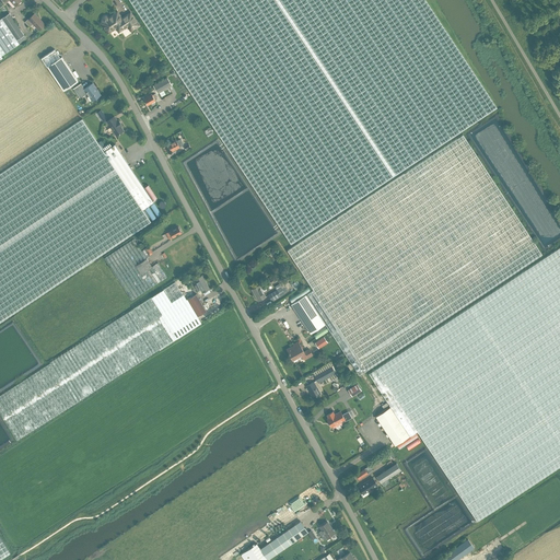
[(129,0),(175,69),(219,133),(291,244),(497,108),(426,0),(129,0)]
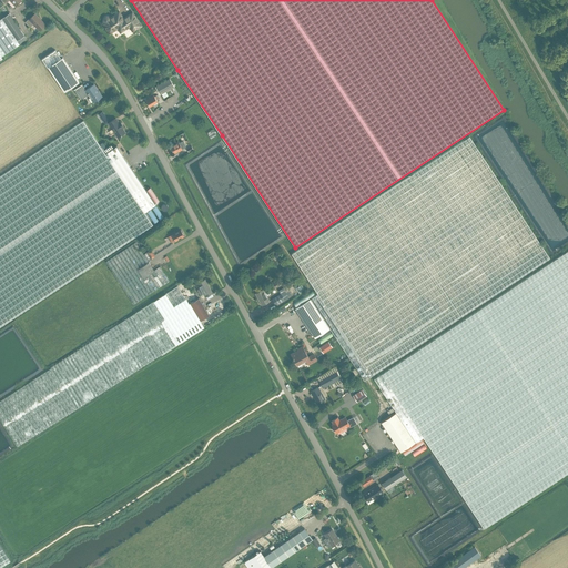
[(108,17),(105,17),(104,18),(104,19),(104,20),(104,21),(104,22),(103,23),(105,26),(104,27),(108,30),(110,33),(118,28),(121,32),(130,26),(133,31),(141,26),(132,13),(123,19),(119,12),(110,19),(109,18),(109,17),(108,17)]
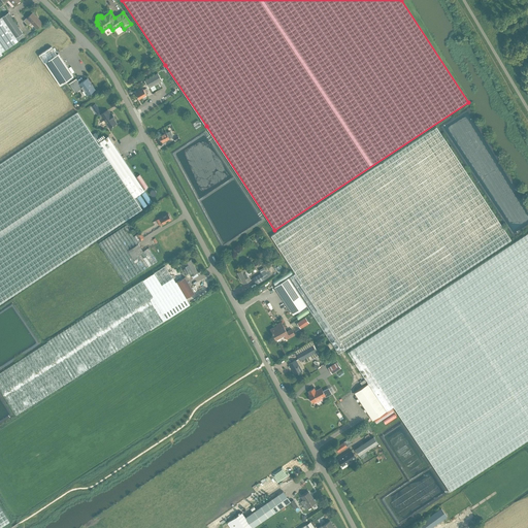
[(0,53),(25,36),(8,12),(0,18),(0,53)]
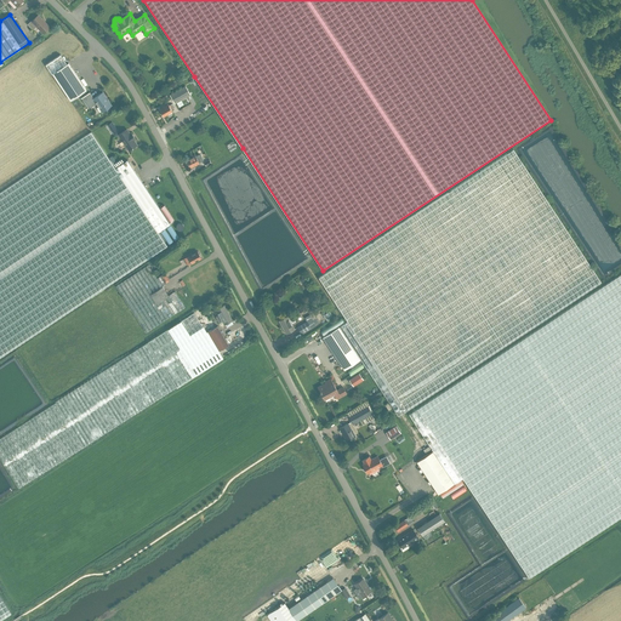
[(32,21),(28,24),(33,30),(36,27),(43,33),(50,27),(39,15),(32,21)]
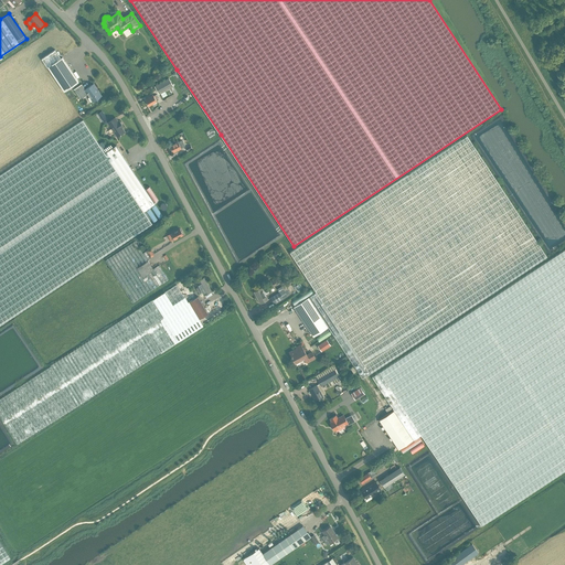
[(55,50),(42,59),(64,92),(80,82),(63,57),(61,59),(55,50)]
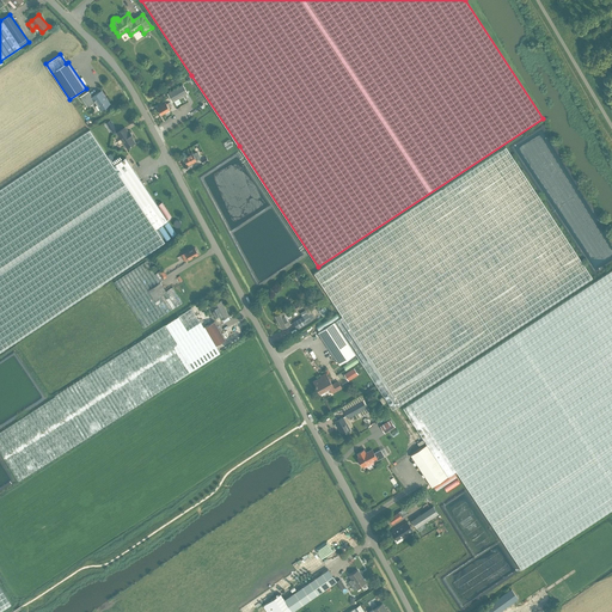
[(172,102),(176,101),(188,93),(183,85),(167,95),(172,102)]
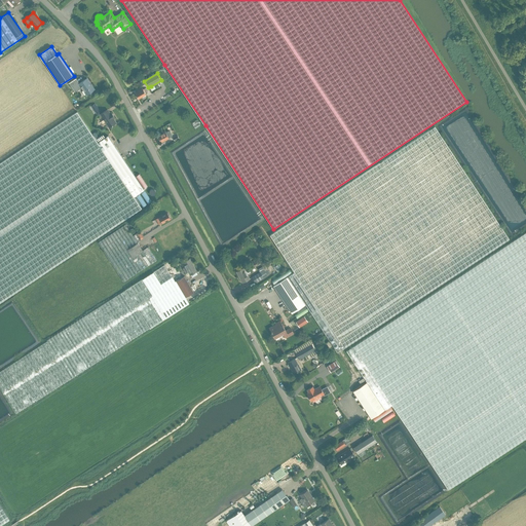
[(75,79),(76,78),(69,83),(70,83),(75,91),(82,86),(84,90),(85,90),(87,94),(86,94),(87,95),(88,92),(90,91),(95,89),(91,84),(90,84),(89,83),(89,82),(87,78),(79,84),(75,79)]
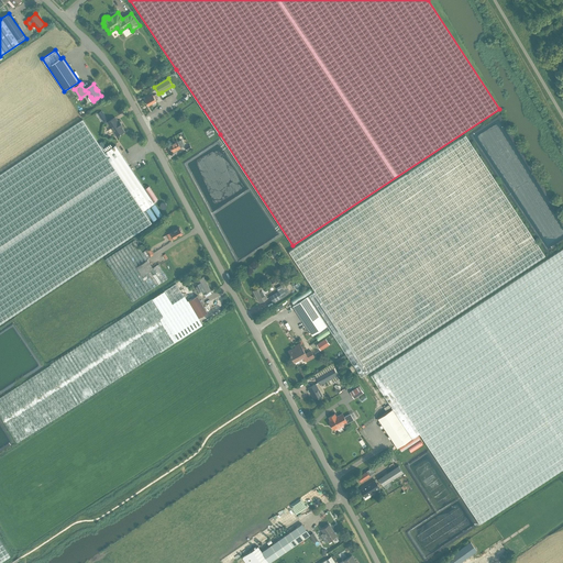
[(153,95),(144,99),(148,106),(156,101),(155,99),(157,98),(156,94),(153,96),(153,95)]
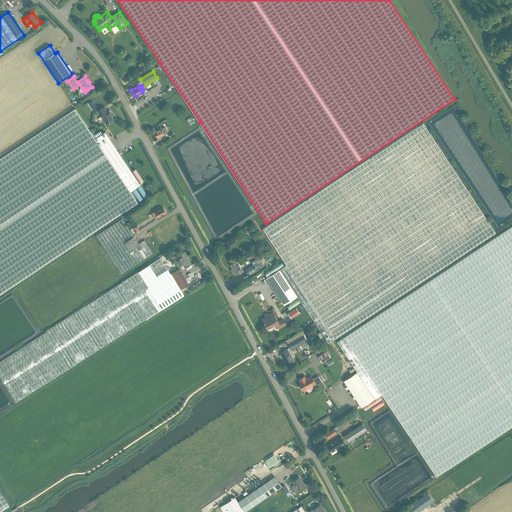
[(113,119),(110,116),(111,115),(108,109),(107,110),(104,106),(97,111),(106,124),(113,119)]
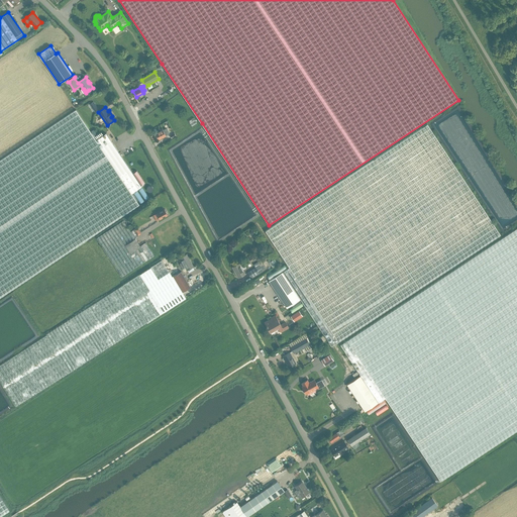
[(96,139),(76,109),(0,160),(0,297),(139,204),(131,193),(141,186),(111,140),(106,133),(96,139)]
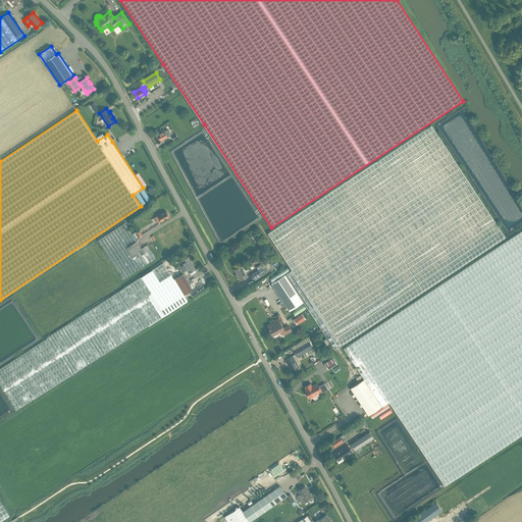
[(199,124),(196,119),(191,122),(194,127),(199,124)]
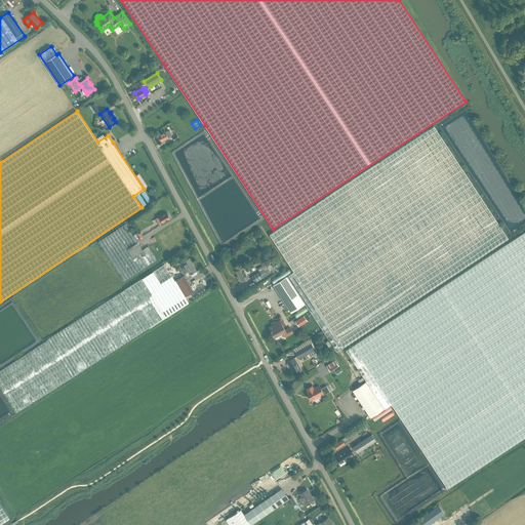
[(324,332),(336,352),(344,347),(509,238),(435,126),(270,235),(293,272),(273,285),(291,313),(305,304),(324,332)]
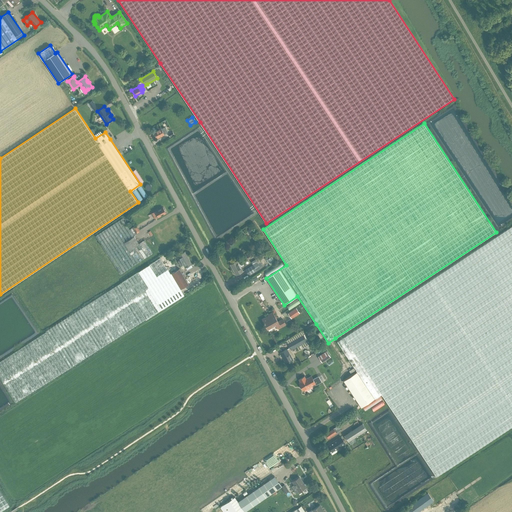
[(161,129),(161,128),(154,132),(157,138),(164,134),(168,132),(165,127),(161,129)]
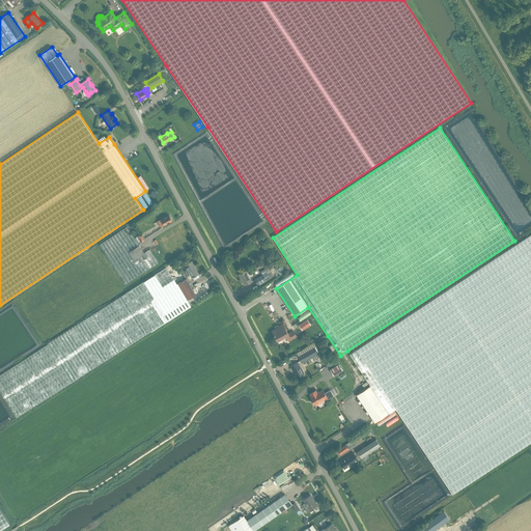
[(169,215),(161,219),(158,221),(161,227),(164,225),(172,221),(169,215)]
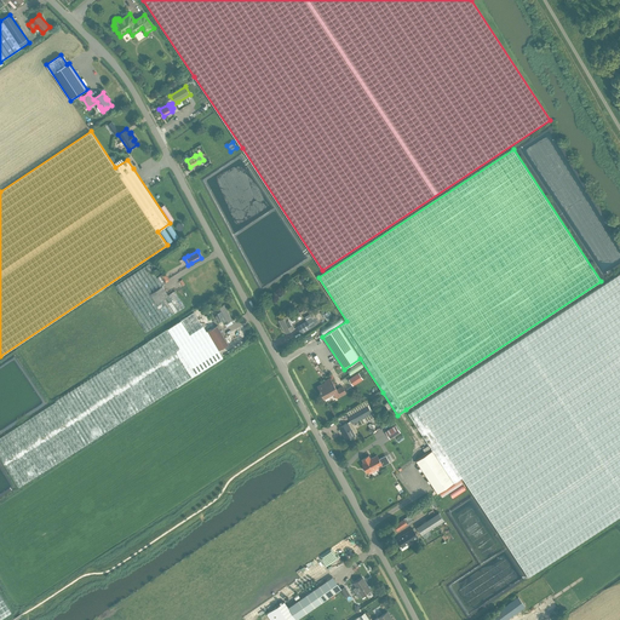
[(115,286),(145,332),(185,306),(174,291),(168,296),(162,286),(165,285),(165,283),(170,280),(164,273),(160,275),(161,275),(156,277),(148,264),(115,286)]
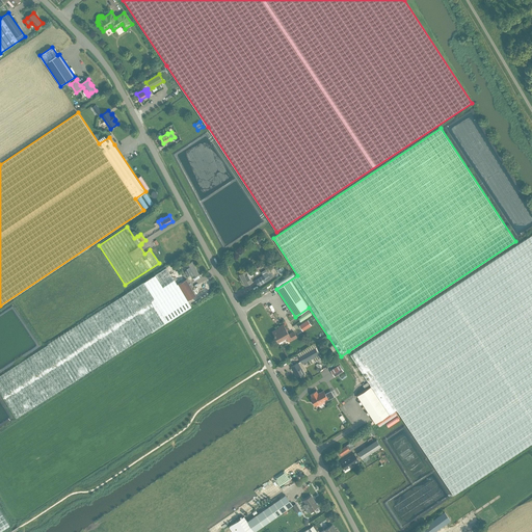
[(356,396),(375,423),(396,409),(453,495),(531,443),(531,235),(350,355),(371,387),(356,396)]
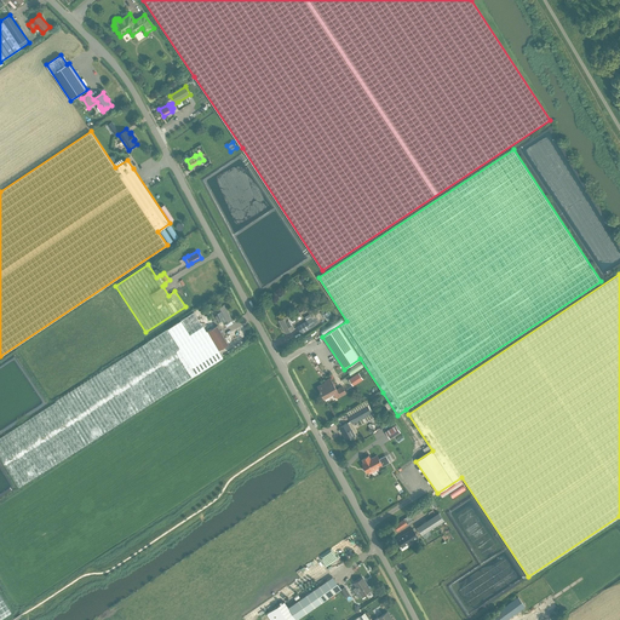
[(224,304),(216,309),(219,315),(216,316),(219,322),(222,320),(224,325),(227,323),(228,325),(231,322),(231,320),(233,320),(224,304)]
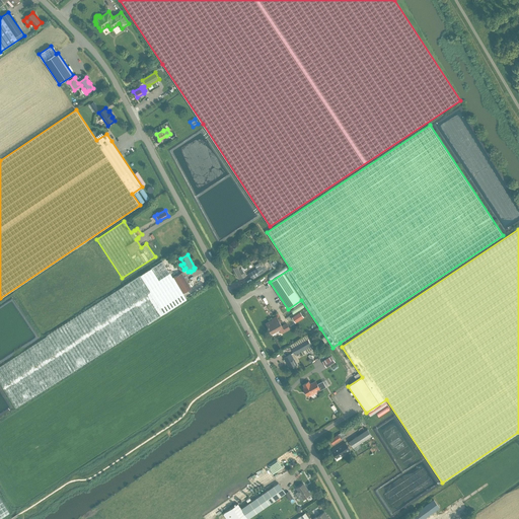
[(168,257),(163,261),(182,293),(192,288),(182,272),(179,274),(175,267),(173,267),(168,257)]
